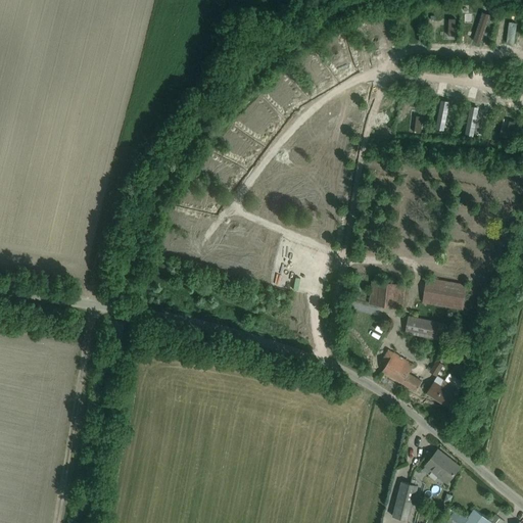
[(406,176),(406,172),(391,171),(391,179),(399,180),(399,176),(406,176)]
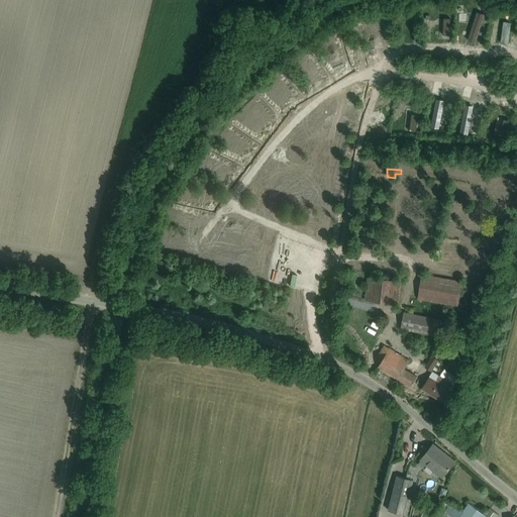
[(439,188),(448,189),(449,181),(440,179),(439,188)]
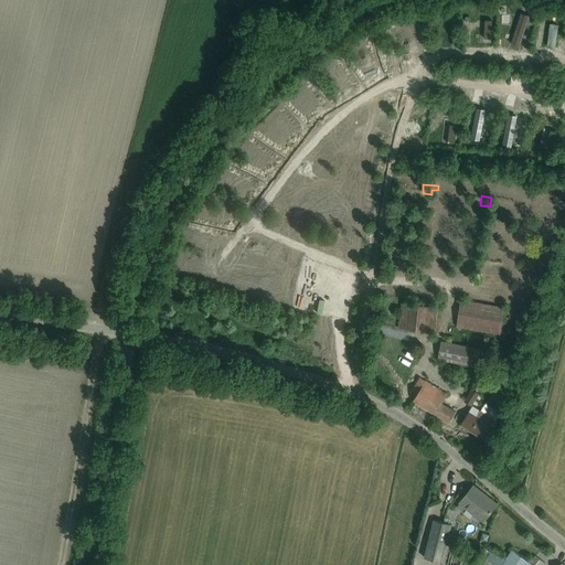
[(499,240),(510,242),(511,235),(500,232),(499,240)]
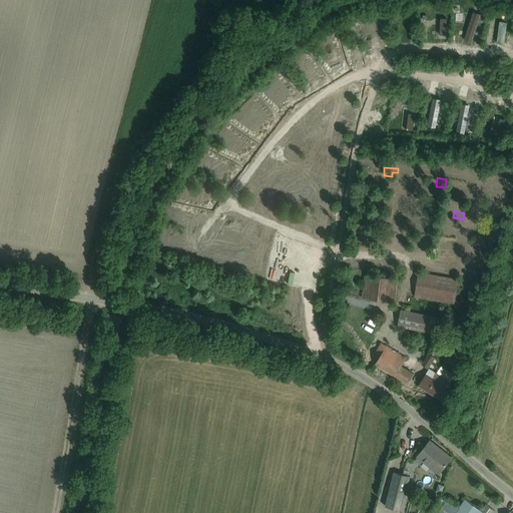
[(446,232),(456,235),(458,229),(448,226),(446,232)]
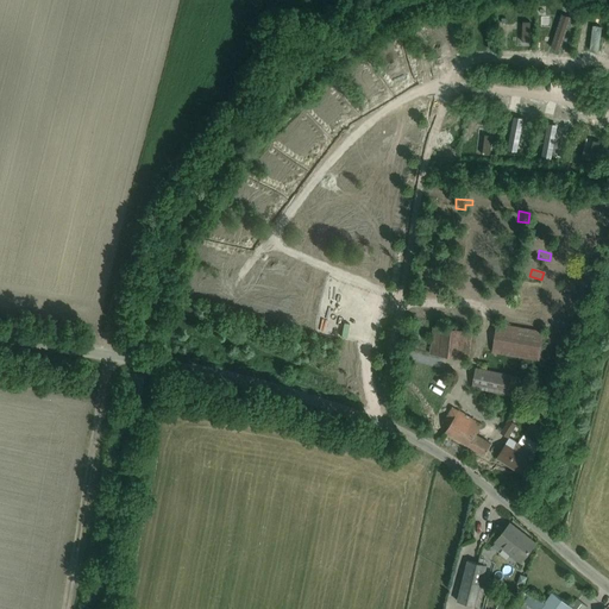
[(571,277),(570,288),(582,289),(583,278),(571,277)]
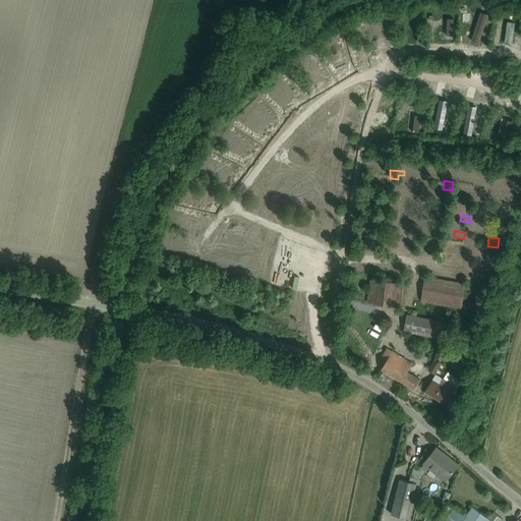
[(380,253),(381,243),(369,242),(368,251),(380,253)]
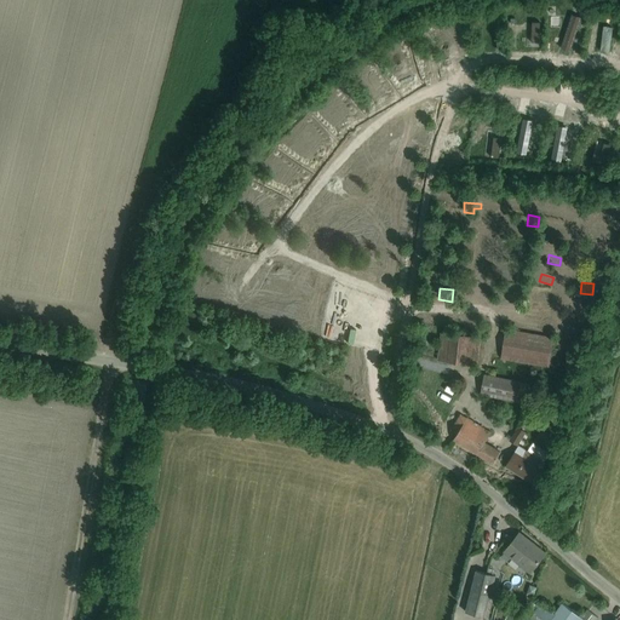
[(442,322),(442,311),(432,310),(431,322),(442,322)]
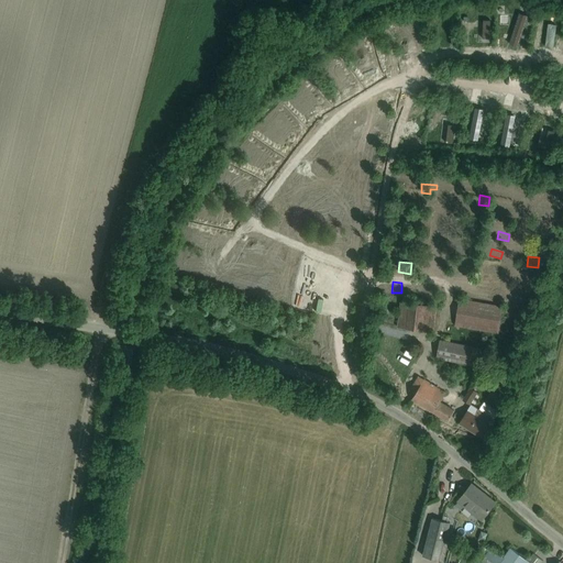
[(503,307),(460,298),(456,316),(450,315),(448,327),(454,328),(455,324),(498,332),(503,307)]
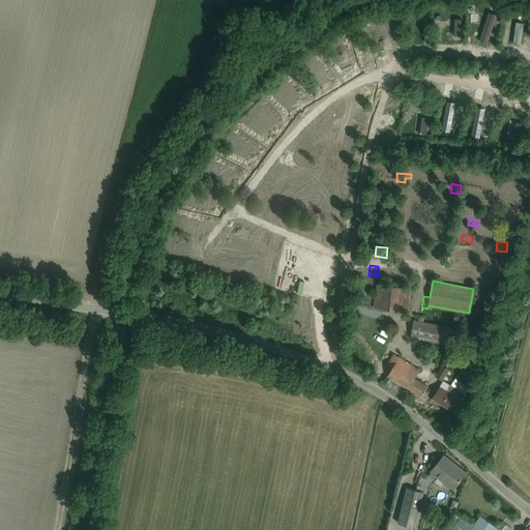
[(411,288),(378,285),(375,308),(408,313),(411,288)]
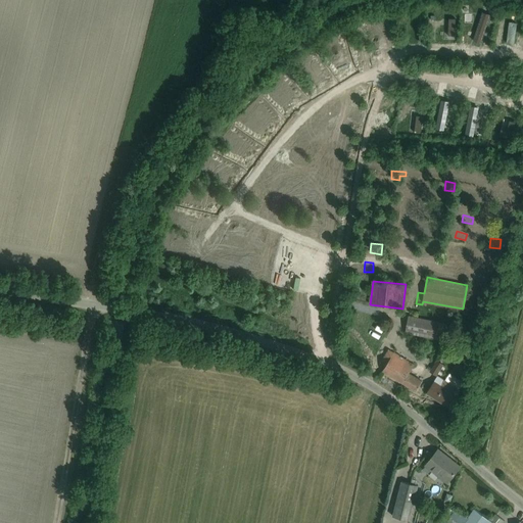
[(444,323),(409,316),(406,332),(441,339),(444,323)]
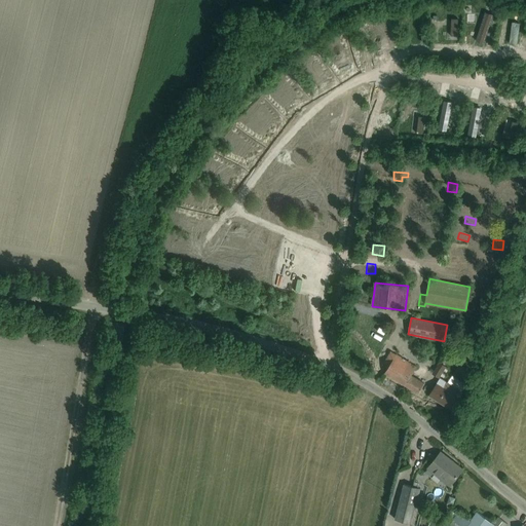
[(416,367),(396,354),(384,373),(418,393),(424,383),(411,375),(416,367)]
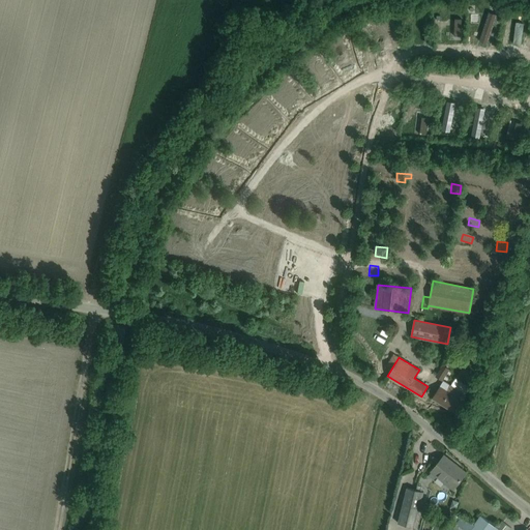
[(442,380),(448,369),(443,365),(437,377),(442,380)]
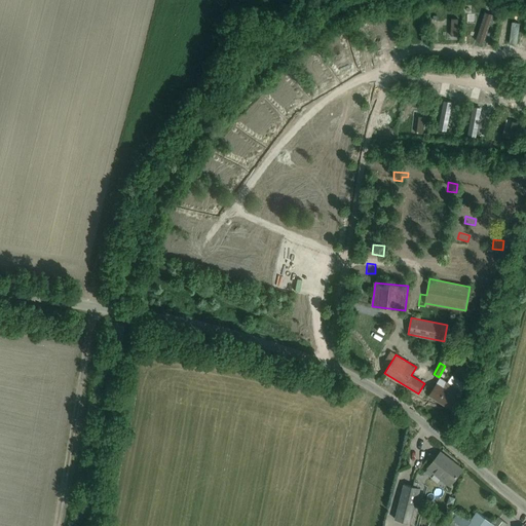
[(441,378),(435,386),(429,396),(451,409),(453,406),(454,407),(455,404),(454,404),(462,391),(441,378)]
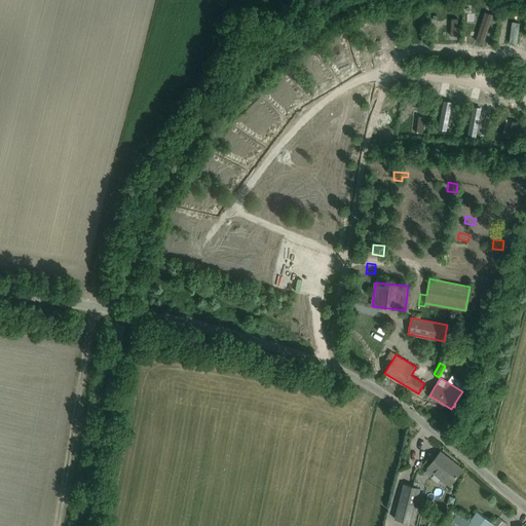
[(431,475),(434,473),(450,485),(462,468),(441,451),(427,467),(428,468),(426,471),(431,475)]
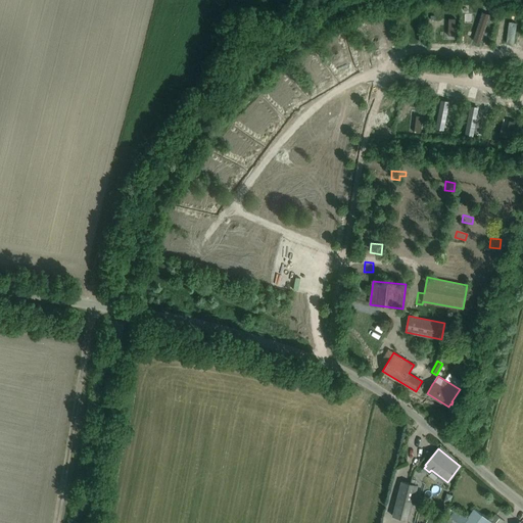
[(401,481),(392,516),(409,520),(418,485),(401,481)]
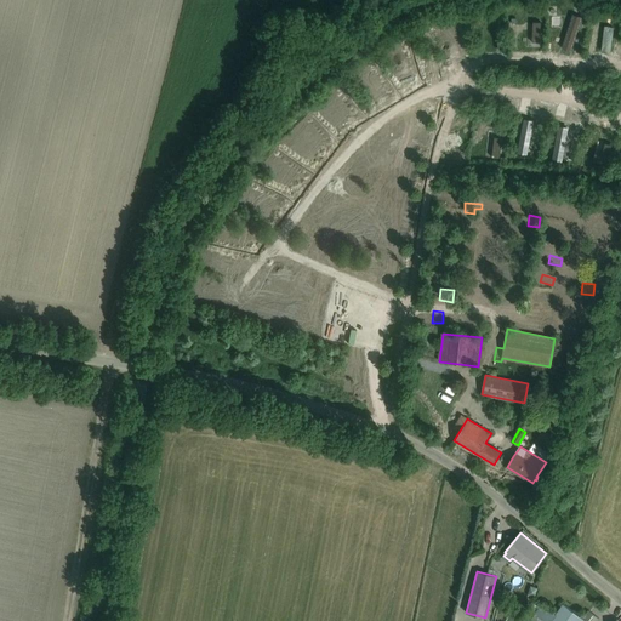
[(530,584),(527,593),(534,596),(537,586),(530,584)]
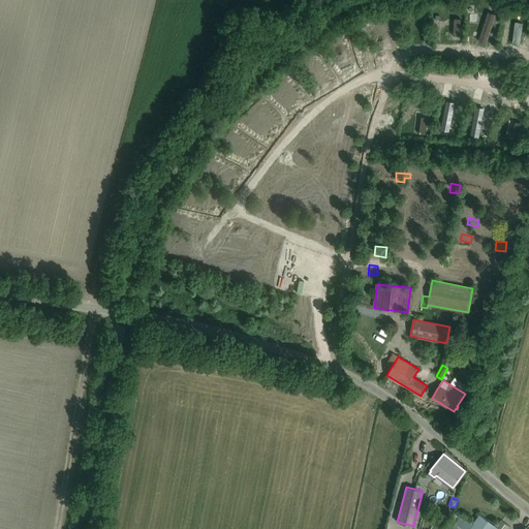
[(469,528),(468,528),(494,528),(496,527),(495,527),(479,515),(469,528)]
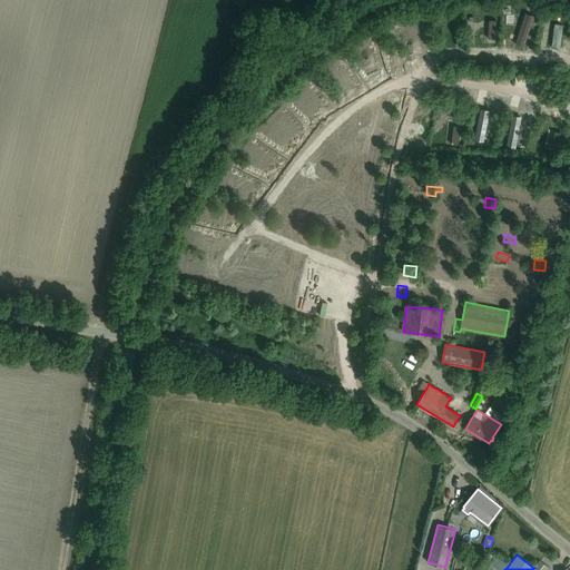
[(495,557),(490,567),(495,569),(502,569),(507,562),(495,557)]
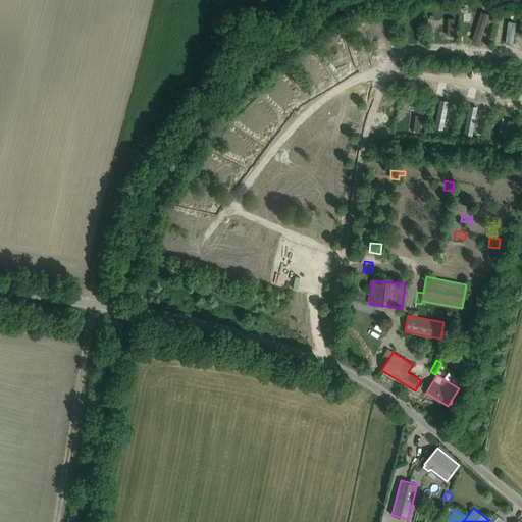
[(487,521),(501,521),(504,520),(494,513),(488,520),(489,520),(487,521)]
